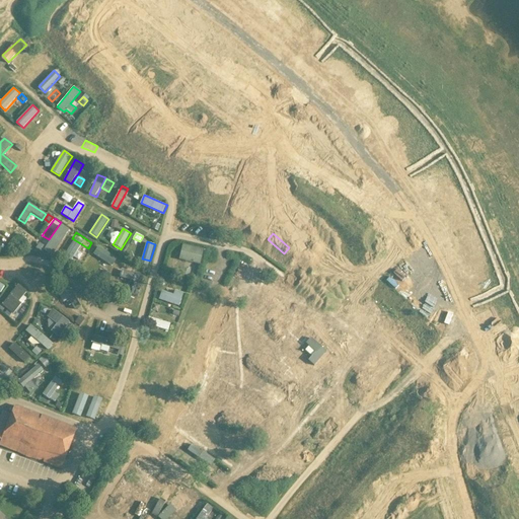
[(179,260),(201,265),(205,249),(183,244),(179,260)]
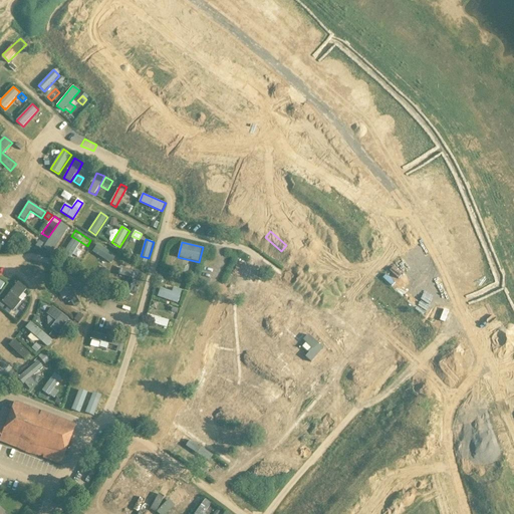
[(97,244),(92,252),(111,264),(116,256),(97,244)]
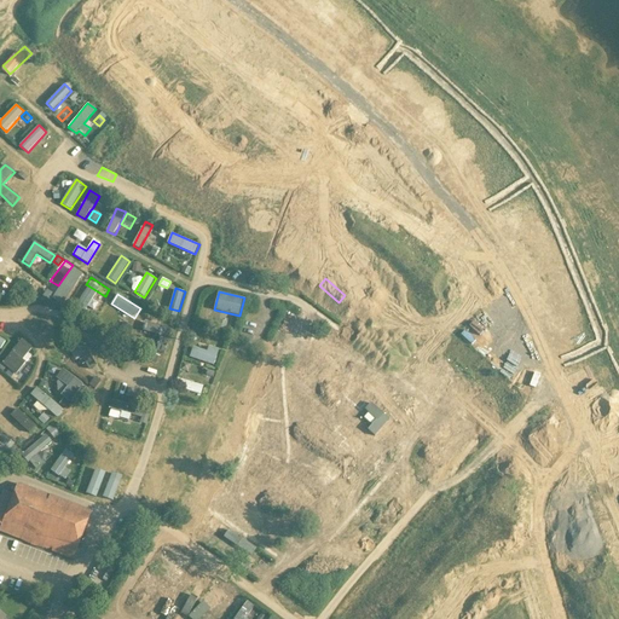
[(347,307),(351,301),(343,296),(340,302),(347,307)]
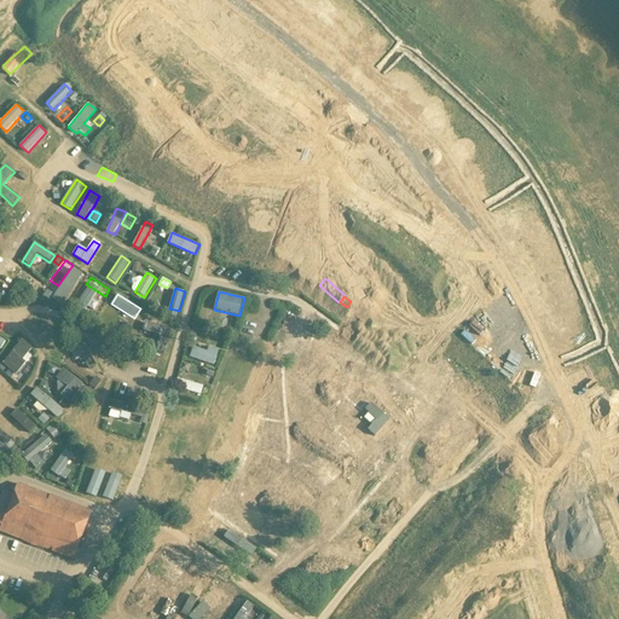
[(377,331),(382,324),(362,310),(357,316),(377,331)]
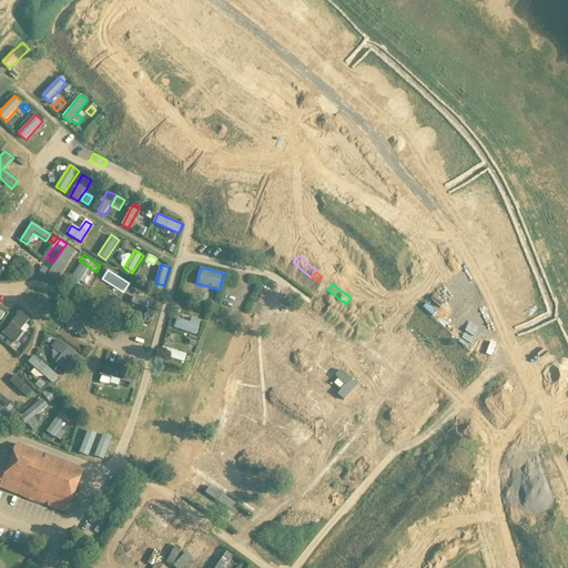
[(38,290),(29,296),(47,320),(56,313),(38,290)]
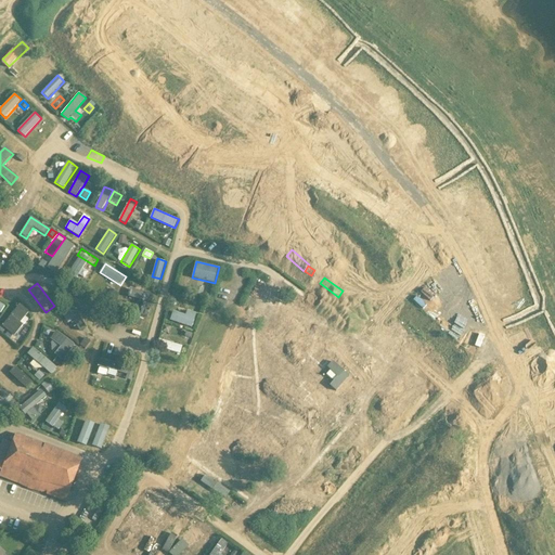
[(425,309),(435,296),(424,287),(414,301),(425,309)]
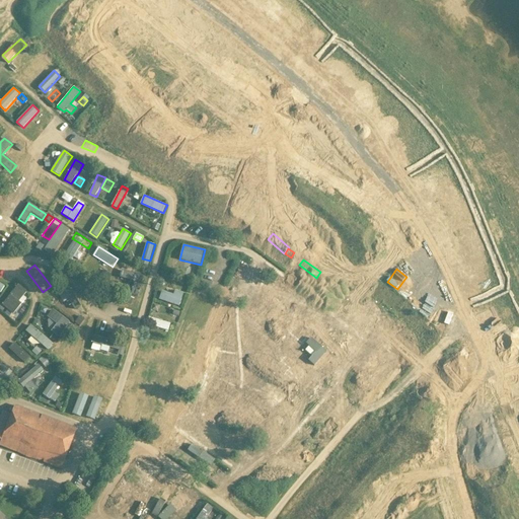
[(103,270),(99,277),(105,280),(109,274),(103,270)]
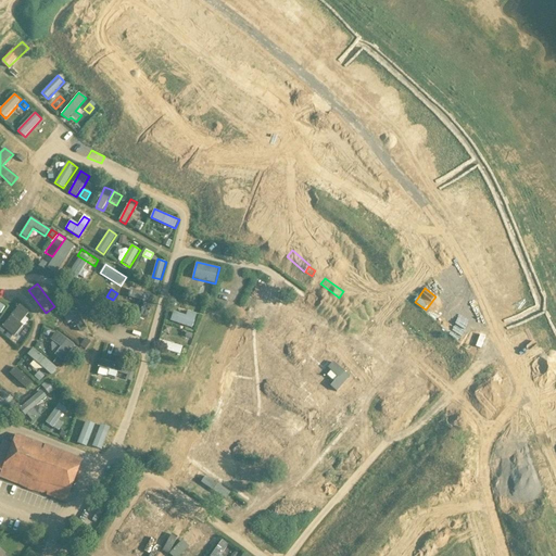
[(153,297),(130,290),(128,298),(142,302),(138,316),(147,318),(153,297)]
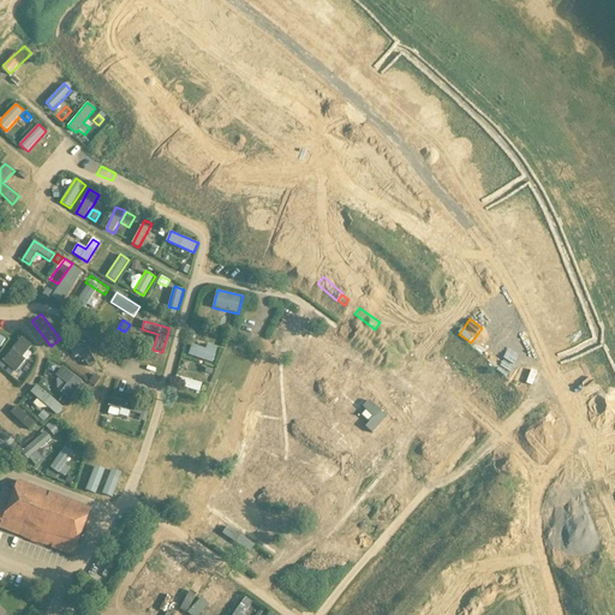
[(326,329),(314,345),(320,348),(330,333),(326,329)]
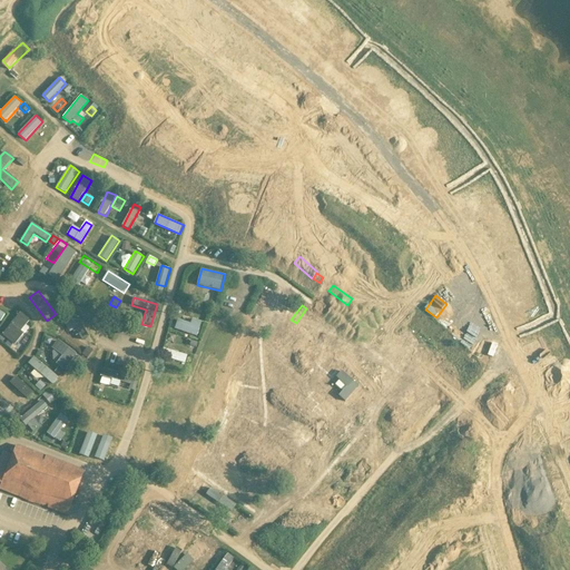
[(374,328),(380,322),(362,308),(356,314),(374,328)]
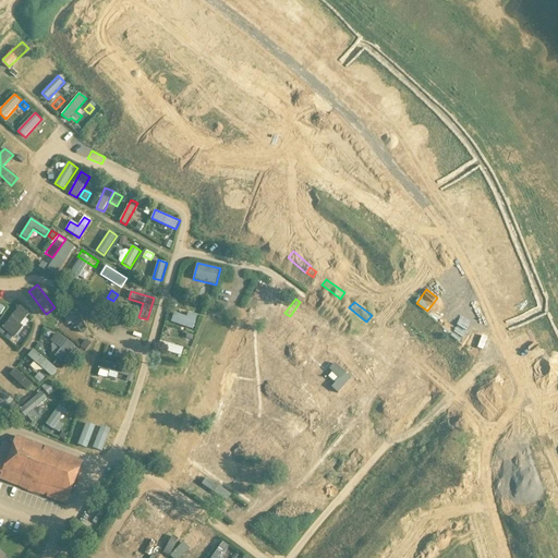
[(2,328),(14,338),(27,322),(24,319),(28,314),(20,306),(2,328)]
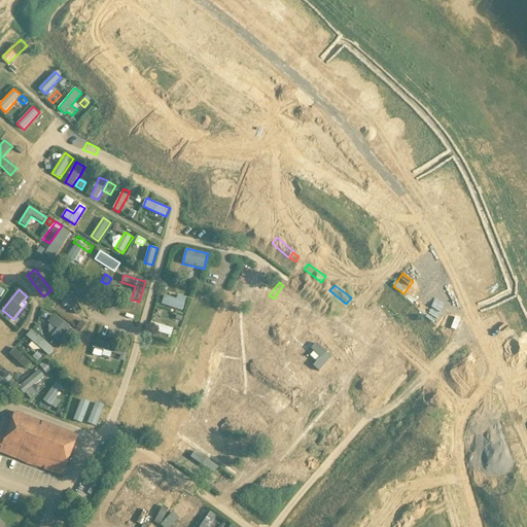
[(76,314),(82,311),(73,294),(67,297),(76,314)]
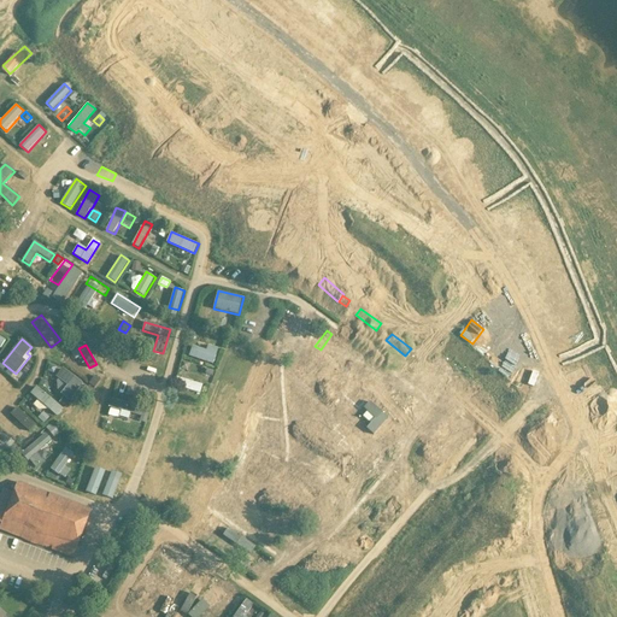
[(193,347),(189,357),(215,364),(219,348),(209,345),(207,351),(193,347)]
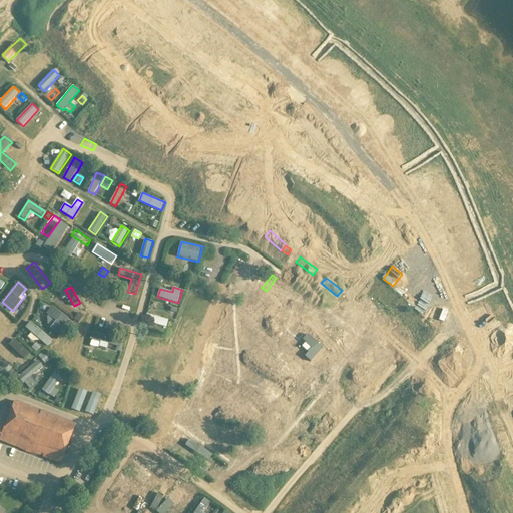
[(128,302),(130,295),(124,293),(121,299),(128,302)]
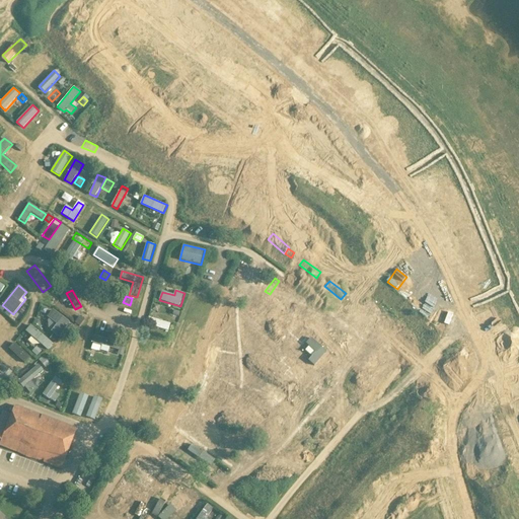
[(365,321),(372,313),(356,299),(349,307),(365,321)]
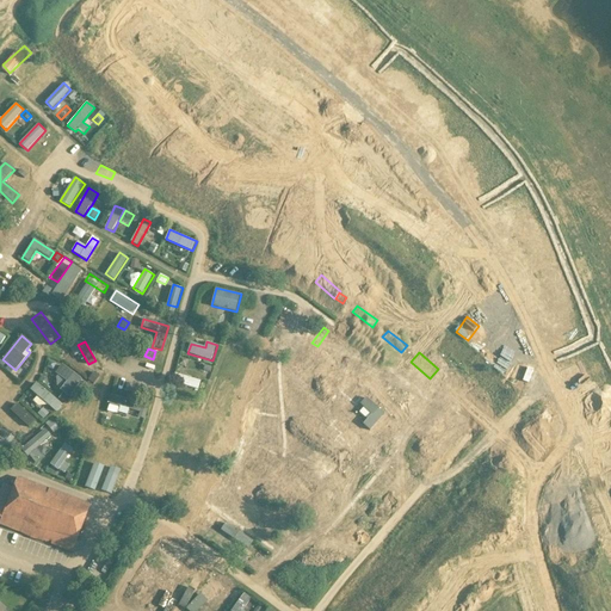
[(323,362),(319,368),(326,374),(320,381),(327,387),(338,374),(323,362)]
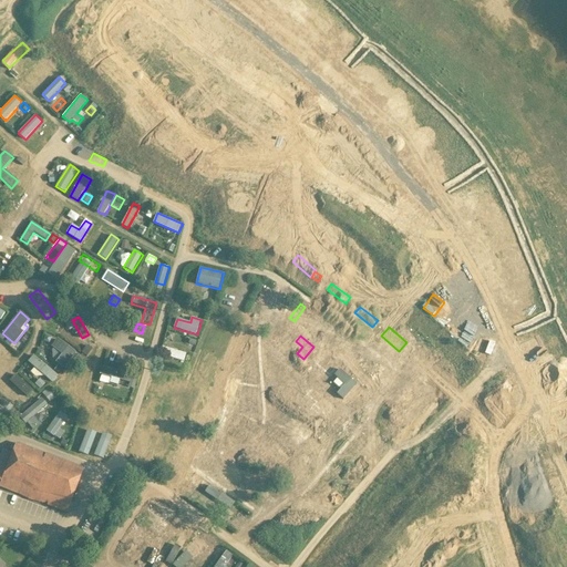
[(52,352),(52,359),(57,362),(55,362),(59,364),(63,369),(64,367),(65,368),(75,353),(57,338),(51,347),(53,349),(51,351),(52,352)]
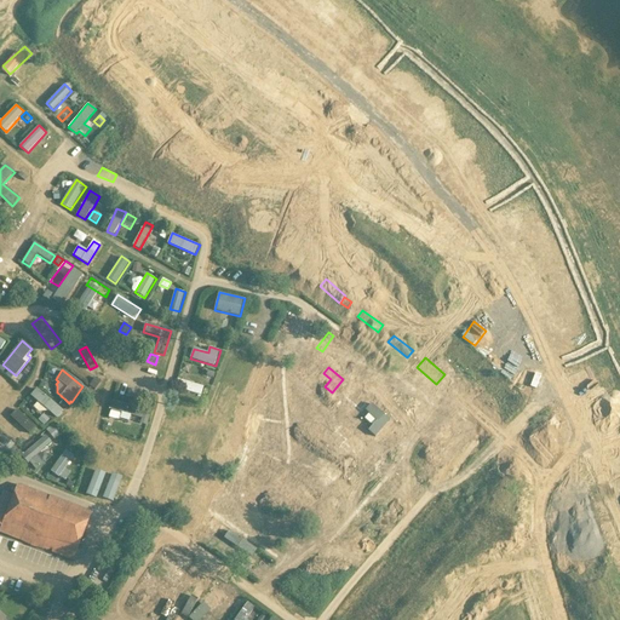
[(263,394),(270,375),(263,373),(256,391),(263,394)]
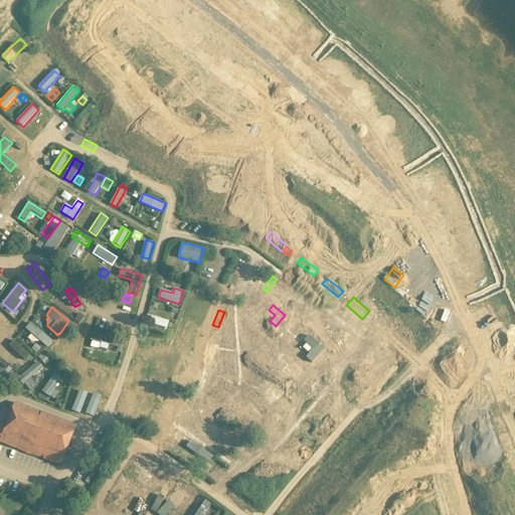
[(78,314),(73,321),(78,324),(83,317),(78,314)]
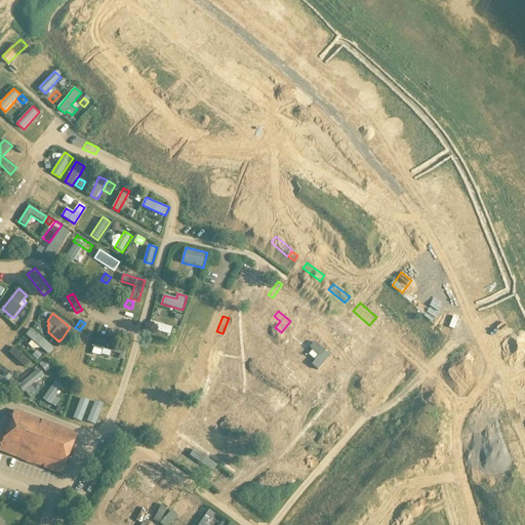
[(150,320),(148,329),(171,335),(173,327),(150,320)]
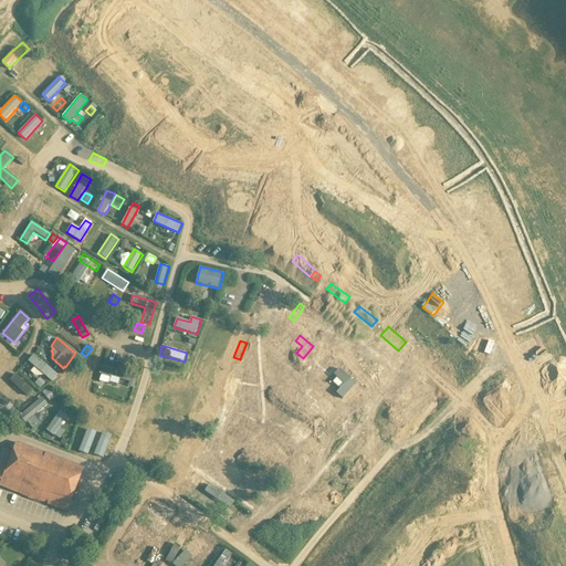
[(51,383),(58,374),(33,354),(27,364),(51,383)]
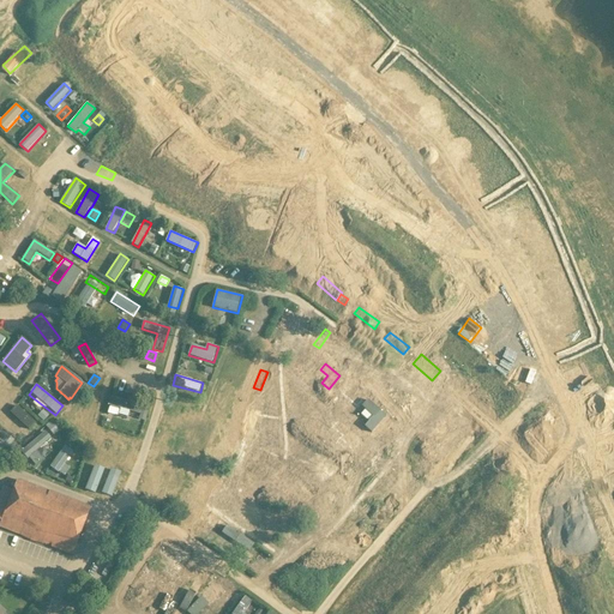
[(456,395),(474,414),(481,407),(462,387),(456,395)]
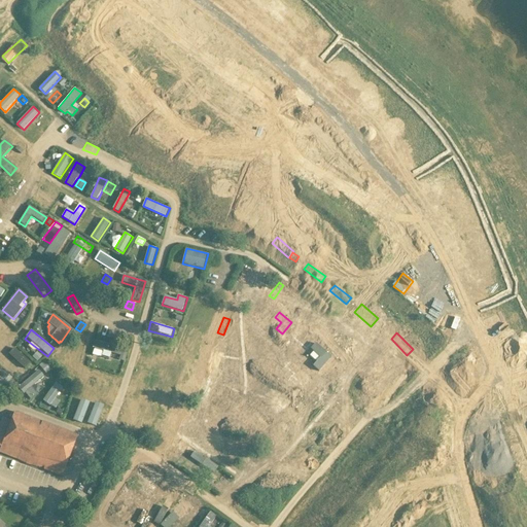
[(60,344),(54,340),(50,344),(57,349),(60,344)]
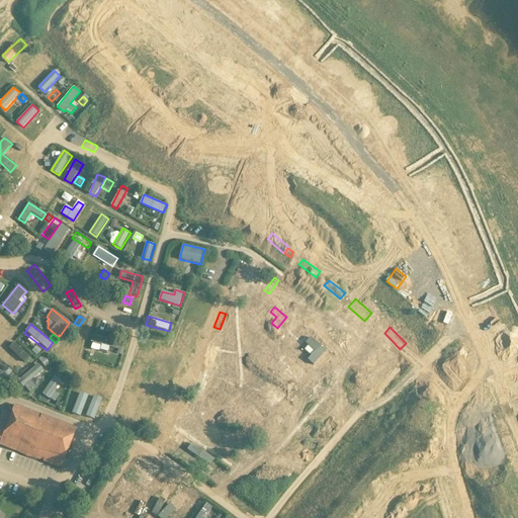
[(94,334),(90,348),(99,351),(101,344),(114,348),(116,341),(94,334)]
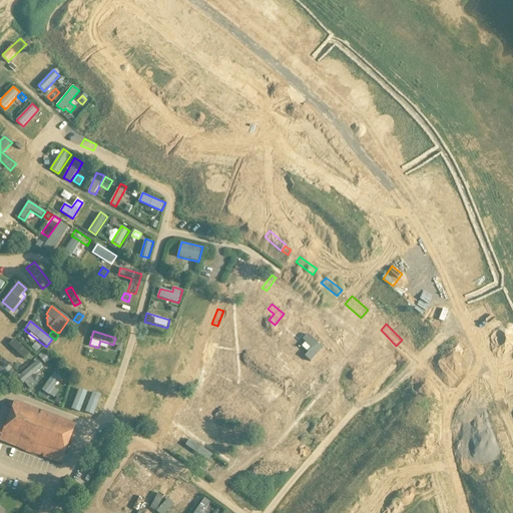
[(144,340),(168,344),(169,336),(146,332),(144,340)]
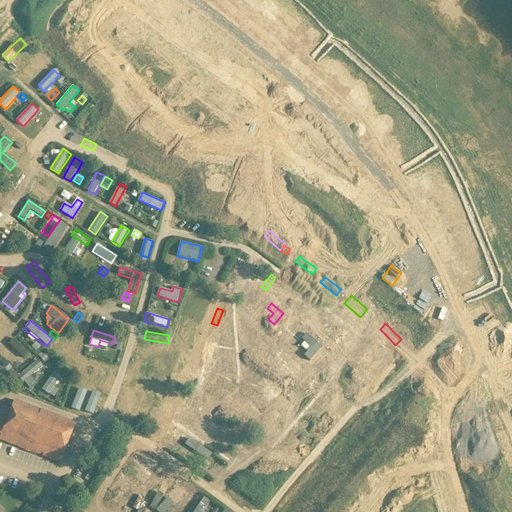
[(185,343),(182,354),(192,357),(199,333),(193,331),(189,344),(185,343)]
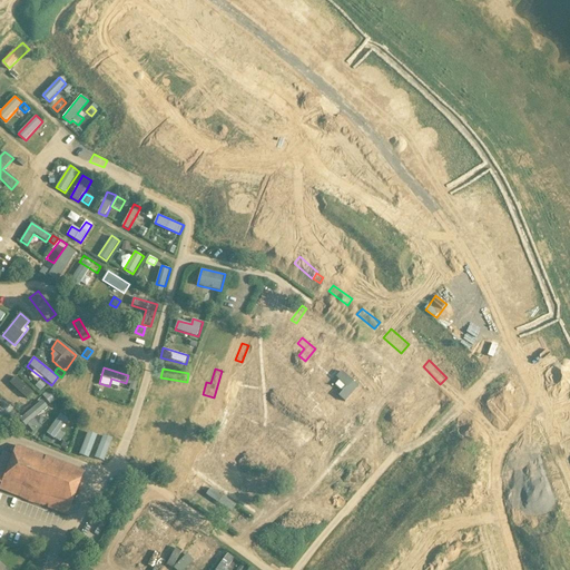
[(342,371),(336,377),(340,380),(335,385),(342,391),(338,395),(345,402),(360,386),(342,371)]
